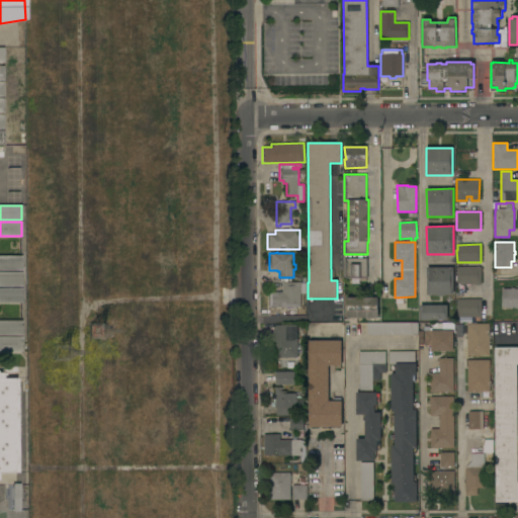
[(0,256),(21,256),(21,270),(0,270),(0,256)]
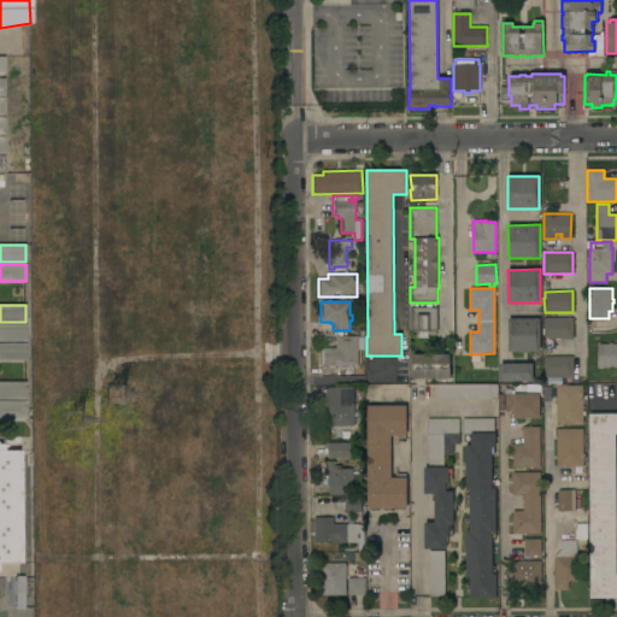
[(438,307),(438,331),(428,331),(428,339),(418,339),(418,333),(410,333),(410,307),(438,307)]
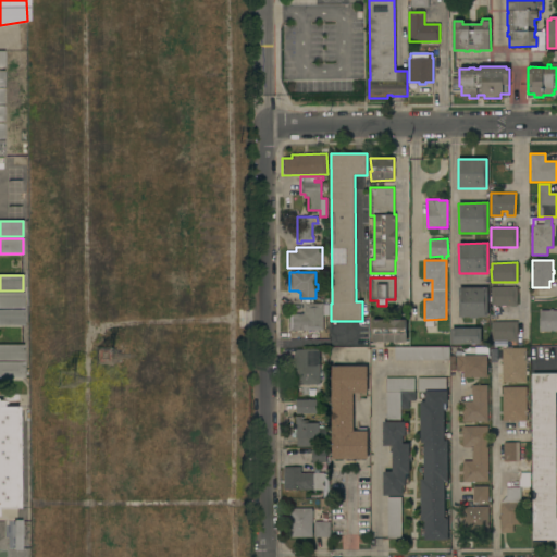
[(492,306),(492,287),(517,286),(517,306),(492,306)]
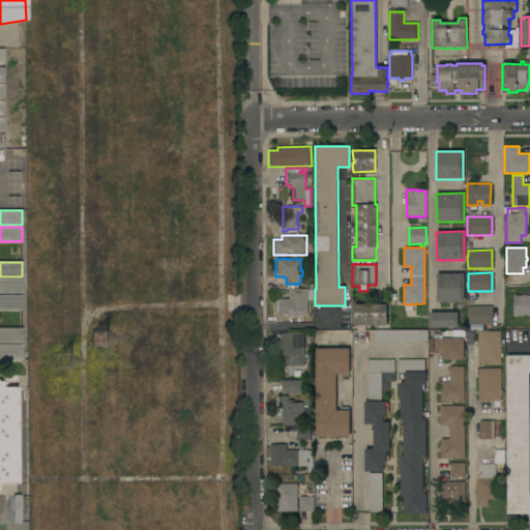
[(464,274),(464,302),(437,302),(437,274),(464,274)]
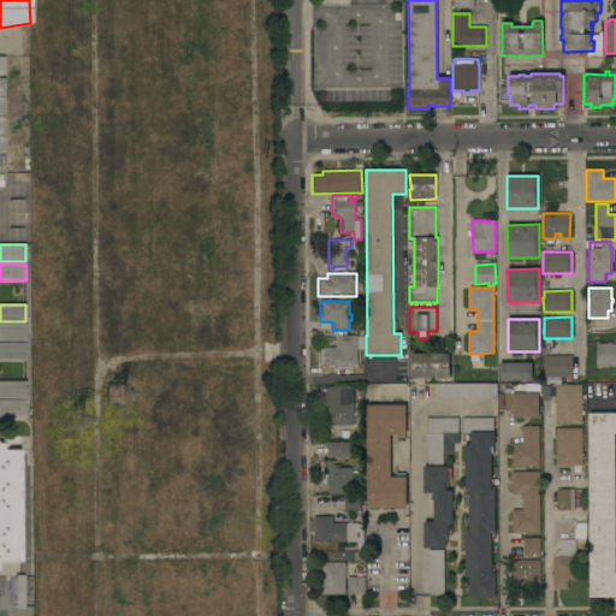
[(0,324),(25,324),(25,342),(0,341),(0,324)]
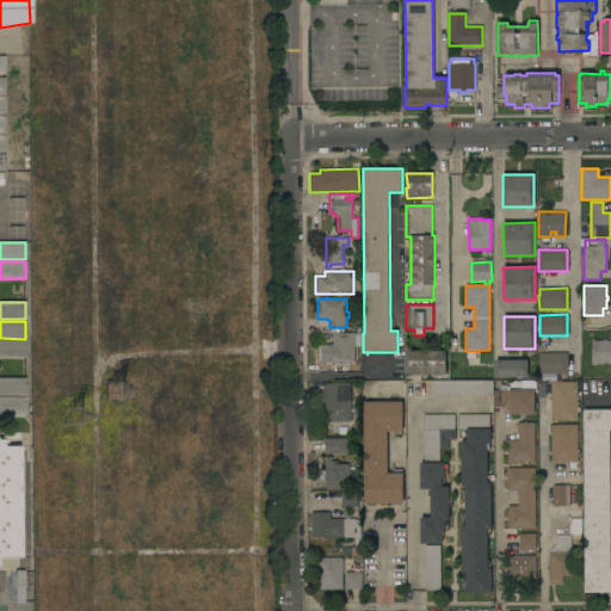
[(316,345),(333,345),(333,333),(355,333),(355,334),(362,334),(362,346),(355,346),(355,363),(316,363),(316,345)]
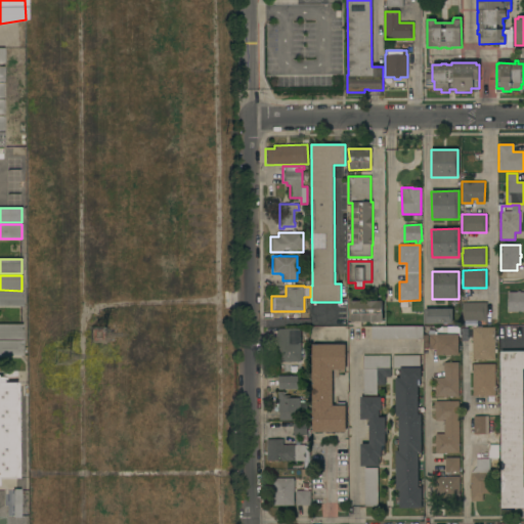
[(523,311),(509,311),(509,293),(518,293),(518,291),(521,291),(521,292),(523,292),(523,311)]
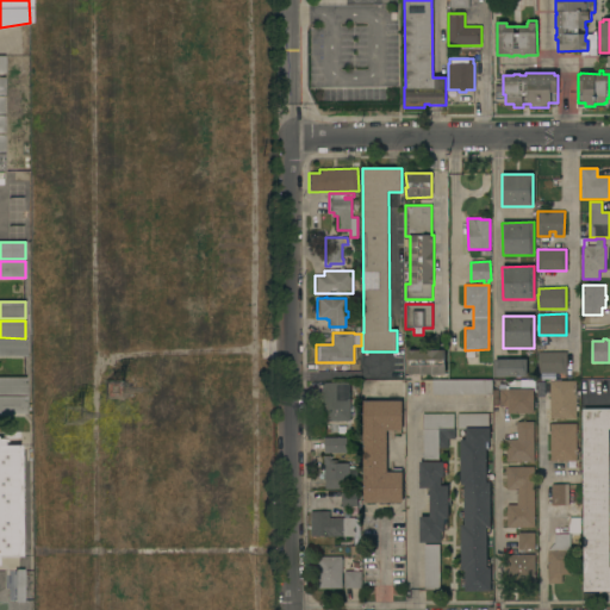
[(0,340),(25,340),(25,356),(0,356),(0,340)]
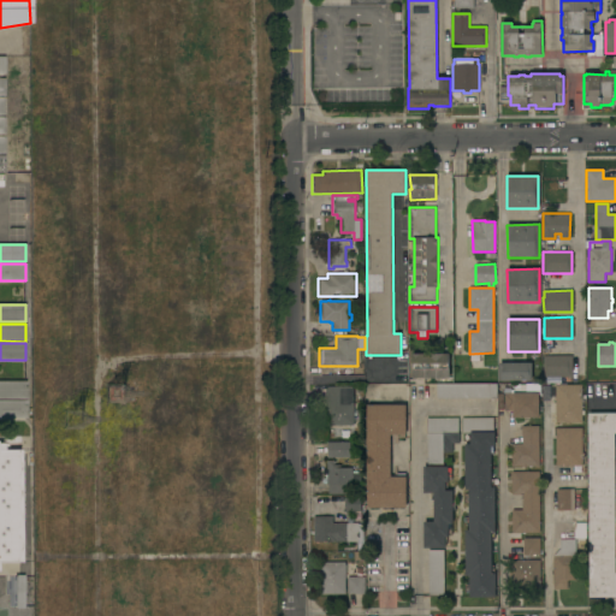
[(450,378),(413,378),(412,354),(450,354),(450,378)]
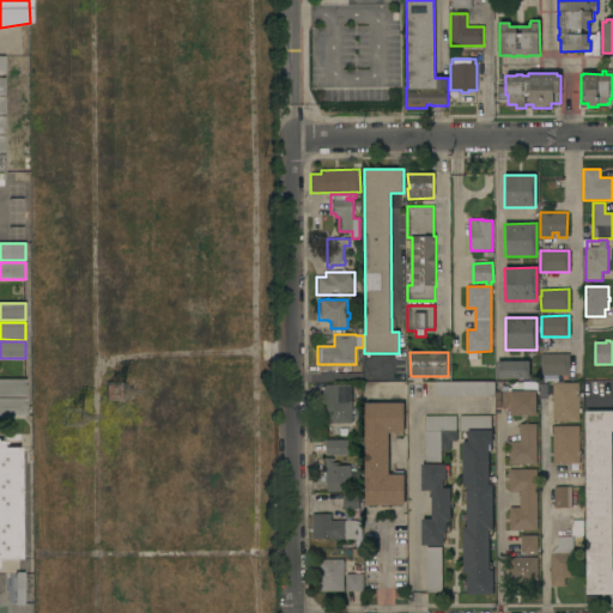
[(569,354),(570,374),(541,374),(541,354),(569,354)]
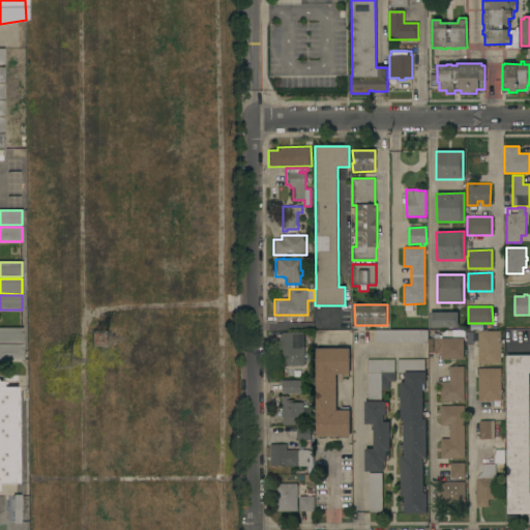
[(430,313),(458,313),(458,327),(430,327),(430,313)]
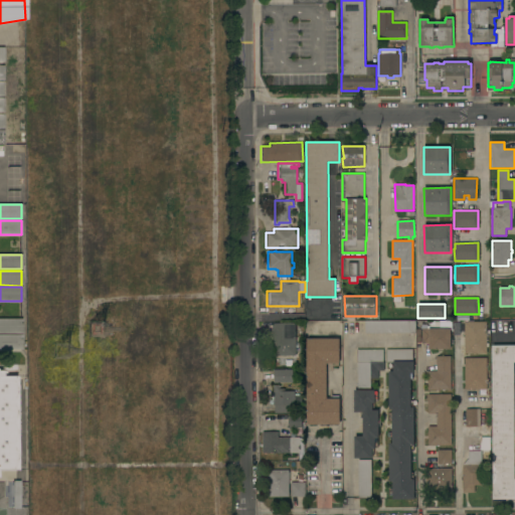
[(0,319),(22,319),(21,333),(0,333),(0,319)]
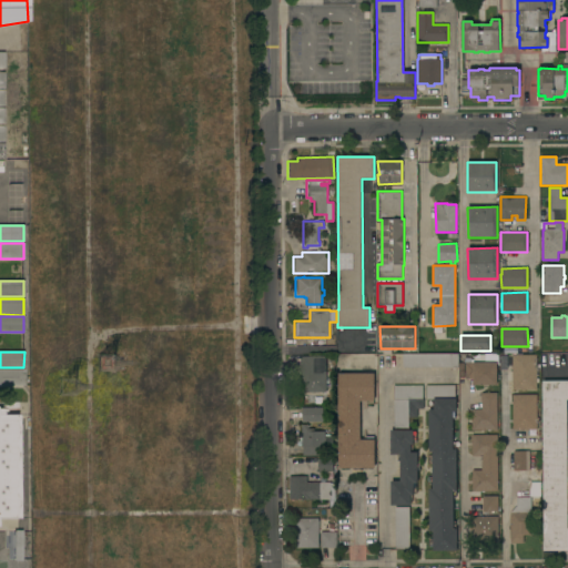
[(458,354),(458,367),(403,367),(403,354),(458,354)]
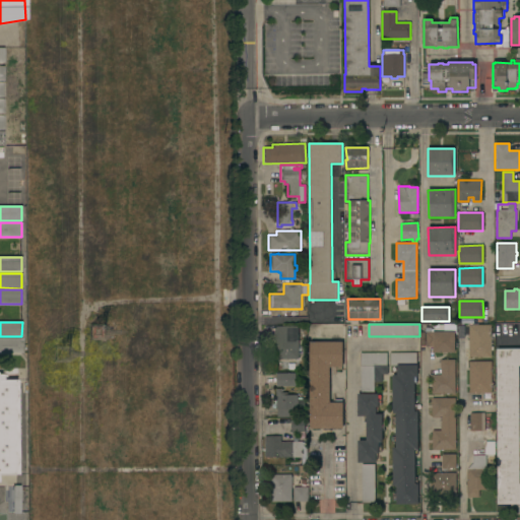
[(469,356),(469,325),(492,325),(492,341),(495,341),(495,346),(492,346),(492,356),(469,356)]
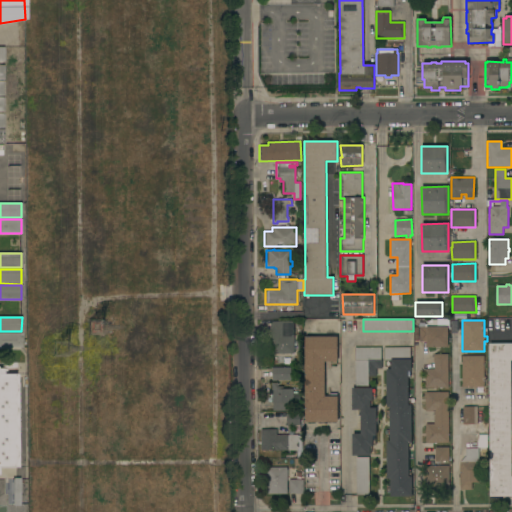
[(270,321),(291,321),(294,323),(294,353),(271,354),(270,321)]
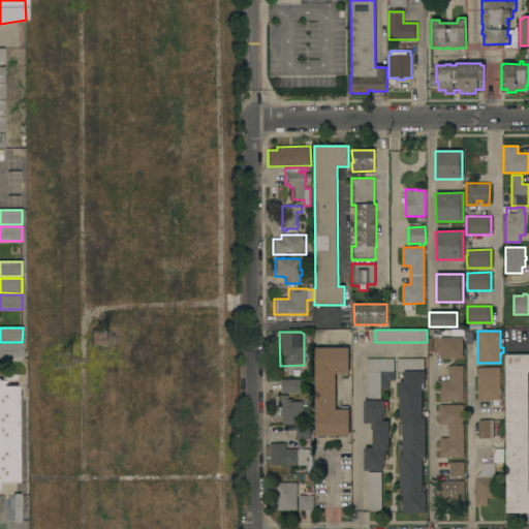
[(463,359),(441,359),(441,352),(433,352),(433,338),(463,338),(463,359)]
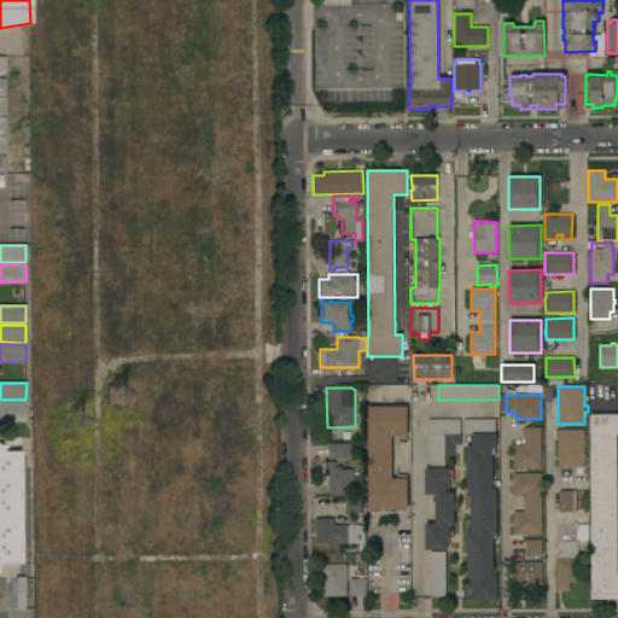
[(0,402),(25,402),(27,419),(0,419),(0,402)]
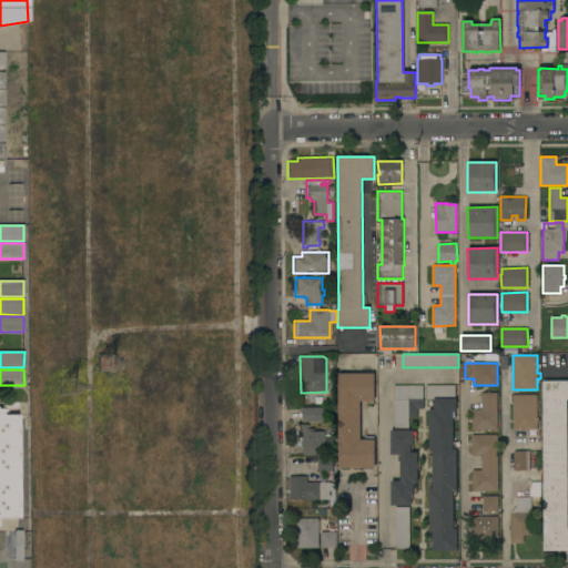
[(338,373),(375,373),(375,402),(361,402),(361,439),(375,439),(375,468),(338,468),(338,373)]
